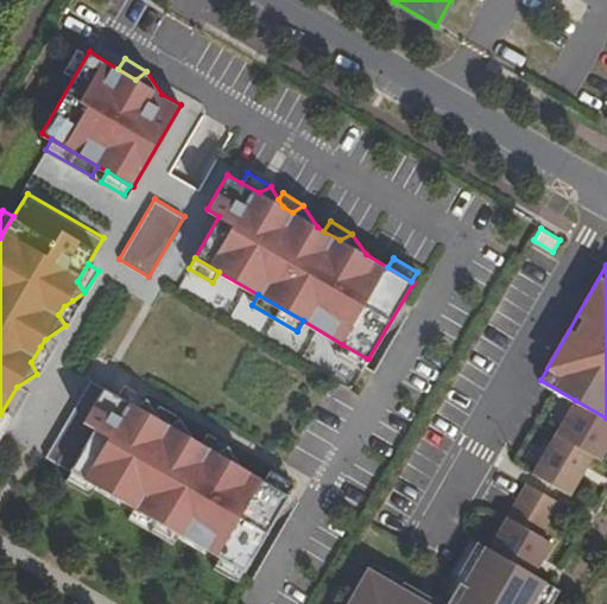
[(58,315),(65,325),(78,305),(73,300),(64,306),(58,315)]
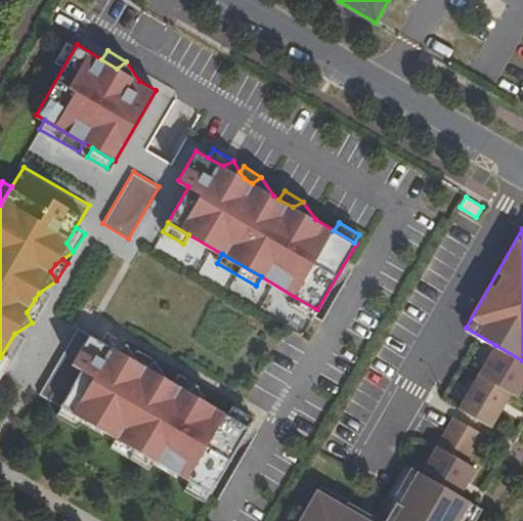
[(310,318),(316,309),(295,297),(290,306),(310,318)]
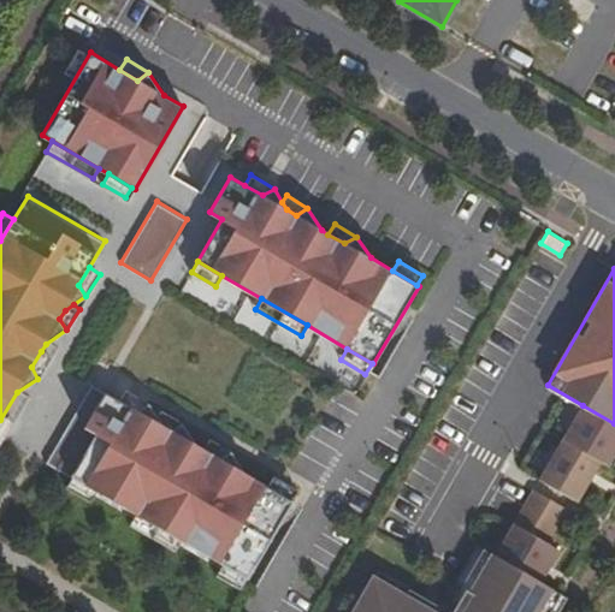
[(41,351),(31,367),(37,379),(51,357),(41,351)]
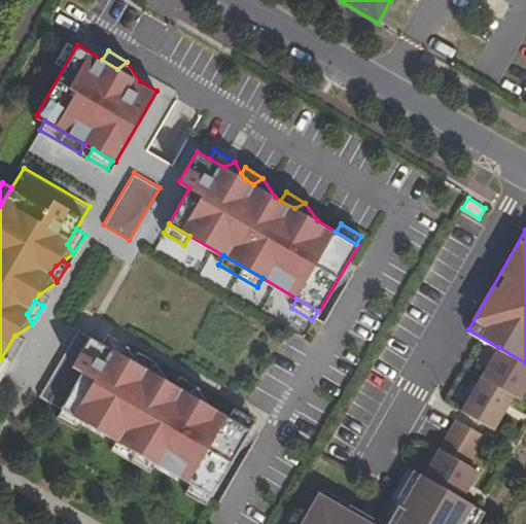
[(127,345),(118,351),(102,342),(78,328),(39,394),(62,408),(82,420),(116,440),(155,462),(189,483),(211,495),(212,495),(250,428),(249,428),(229,415),(209,405),(198,386),(187,392),(173,384),(167,380),(155,361),(146,368),(139,363),(134,356),(127,345)]
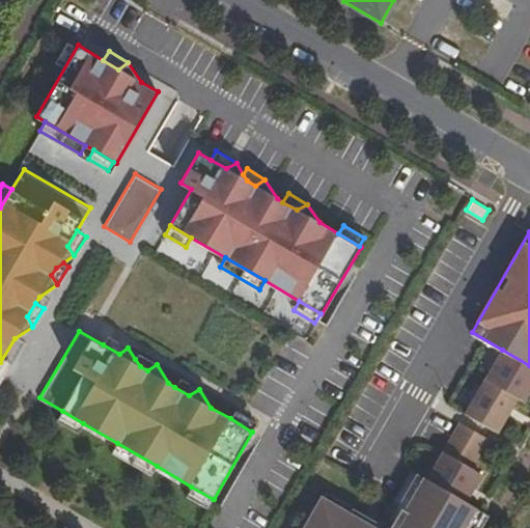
[(119,354),(128,348),(108,335),(103,344),(119,354)]
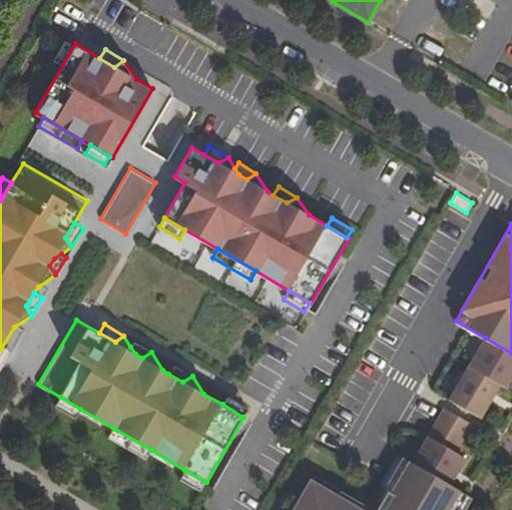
[(511,353),(485,338),(469,365),(500,383),(507,387),(511,377),(511,353)]
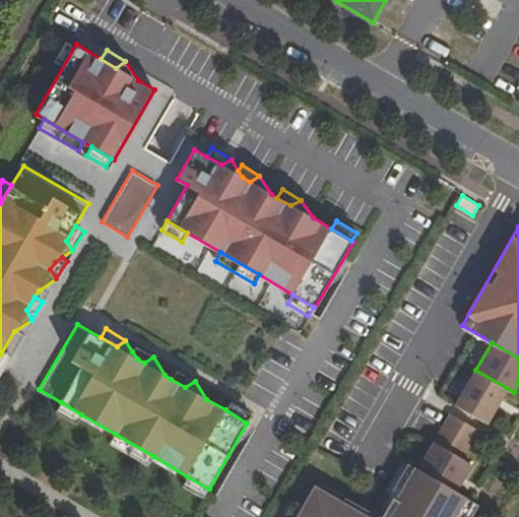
[(144,363),(153,357),(135,345),(132,351),(137,359),(144,363)]
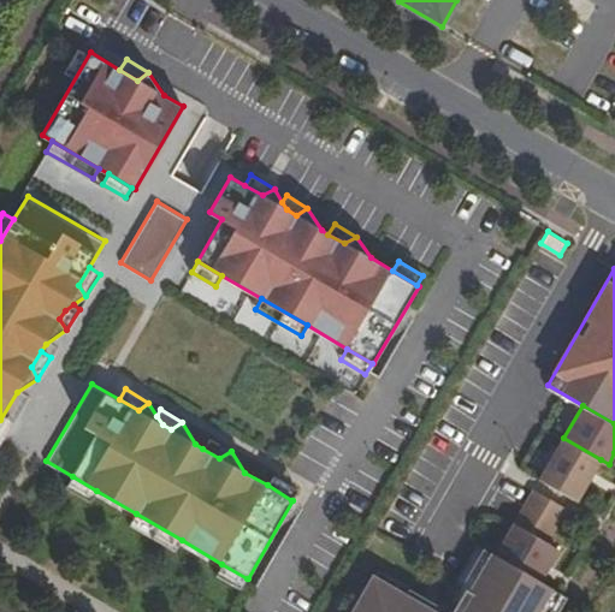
[(219,458),(231,451),(210,438),(202,449),(219,458)]
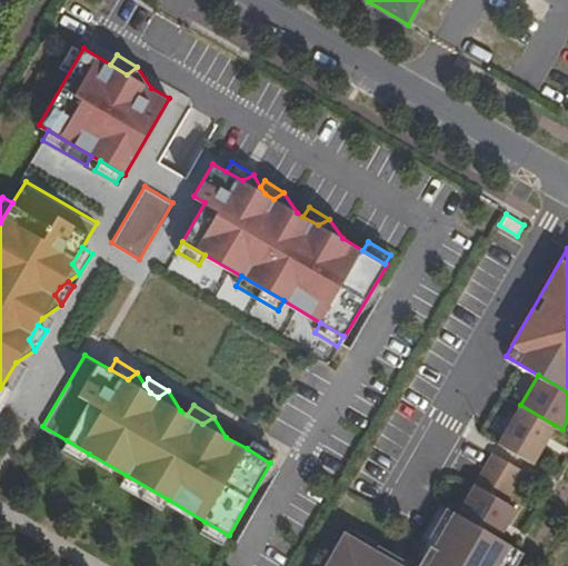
[(555,425),(520,405),(499,443),(534,462),(555,425)]
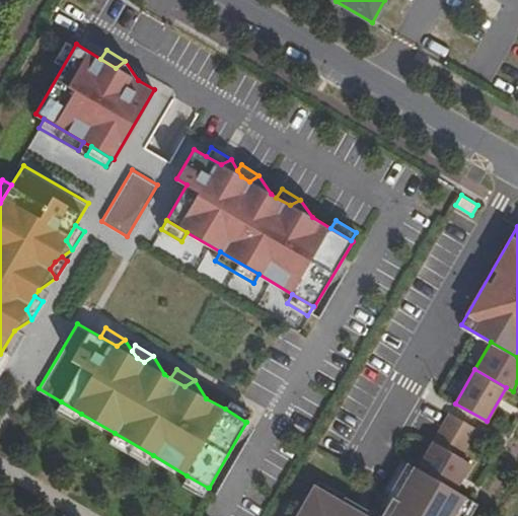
[(225,409),(245,422),(251,413),(230,400),(225,409)]
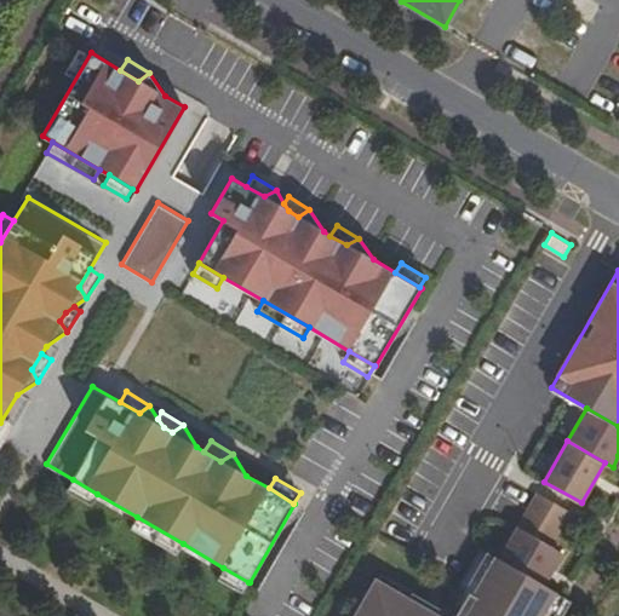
[(91,504),(97,494),(73,479),(67,489),(91,504)]
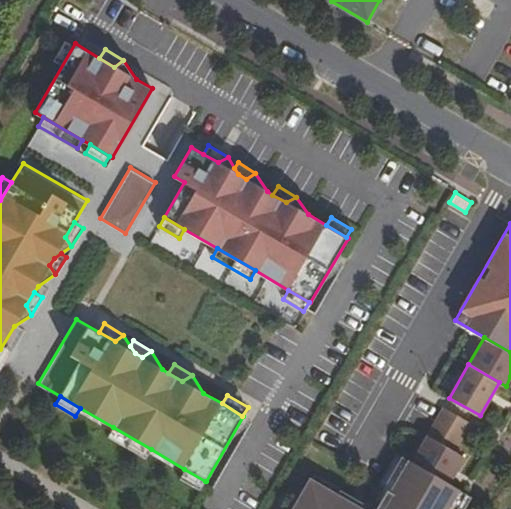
[(443,406),(427,434),(453,450),(470,421),(443,406)]
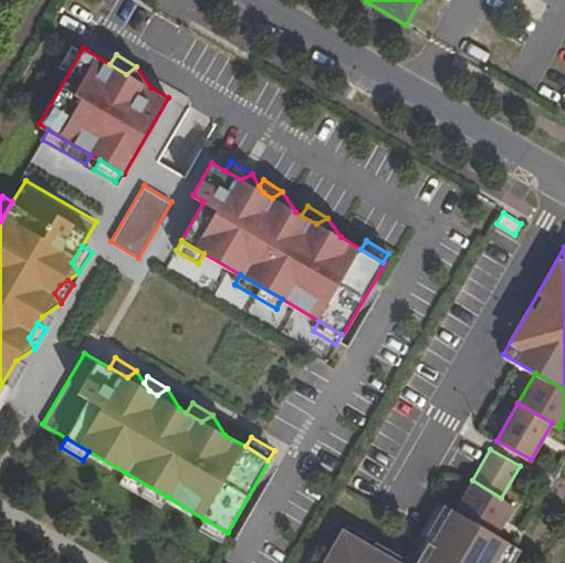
[(167,497),(125,472),(119,481),(161,507),(167,497)]
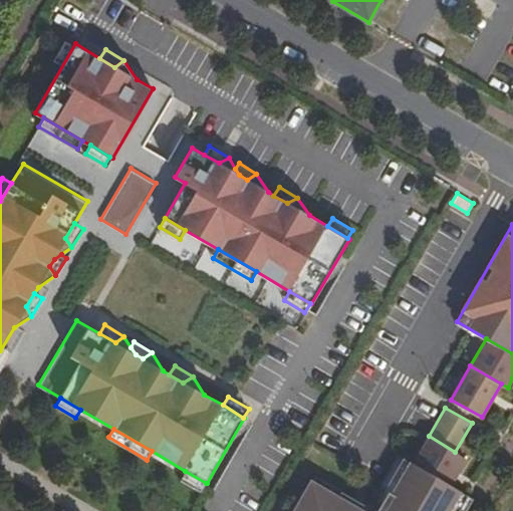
[(429,436),(413,463),(450,485),(466,458),(455,452),(429,436)]
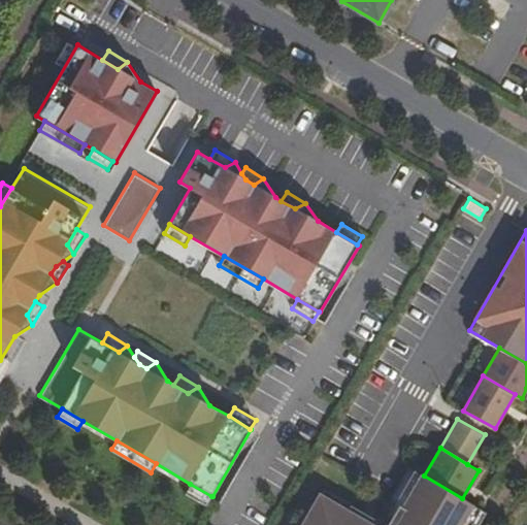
[(470,524),(481,509),(462,498),(424,476),(414,469),(387,515),(391,518),(386,524),(350,504),(347,511),(320,494),(301,524),(470,524)]
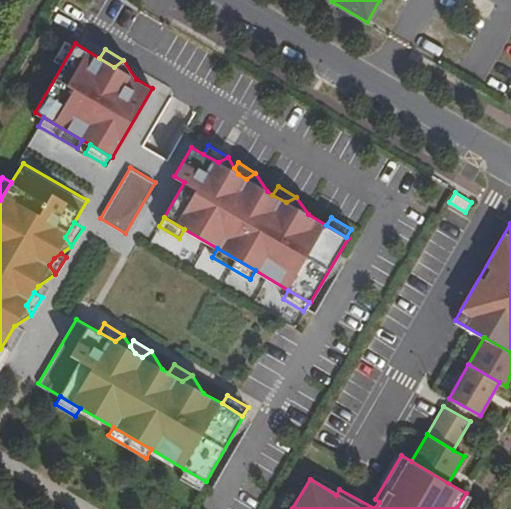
[(200,489),(205,481),(184,469),(180,477),(200,489)]
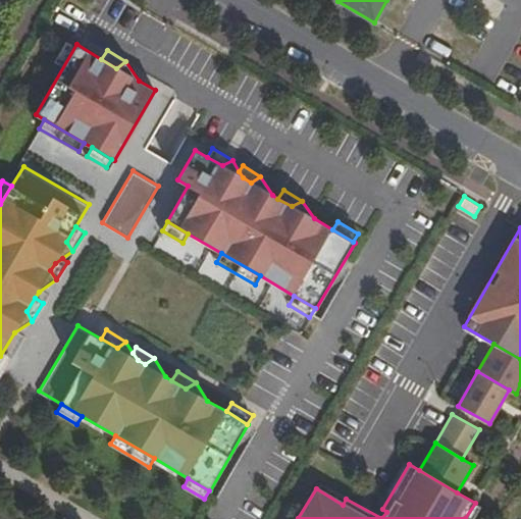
[(319,483),(316,488),(343,505),(346,499),(319,483)]
